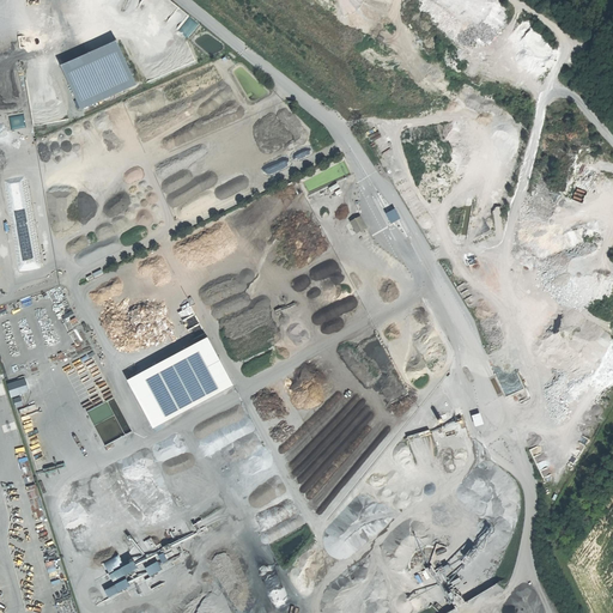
[(83,109),(137,84),(117,42),(64,67),(83,109)]
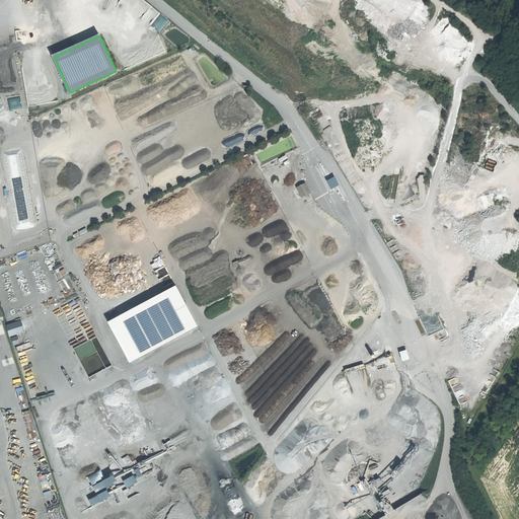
[(10,108),(22,107),(21,96),(9,98),(10,108)]
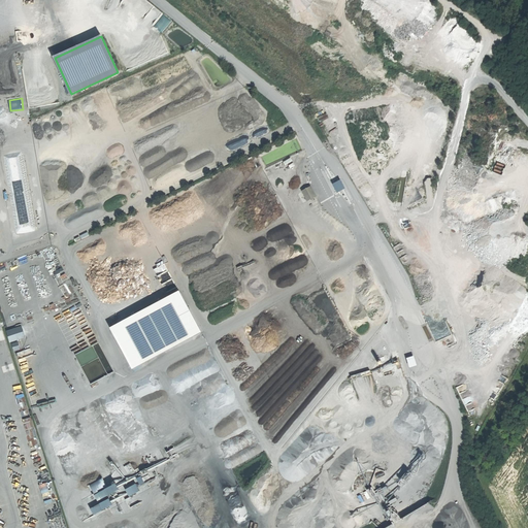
[(340,179),(332,184),(336,192),(344,188),(340,179)]
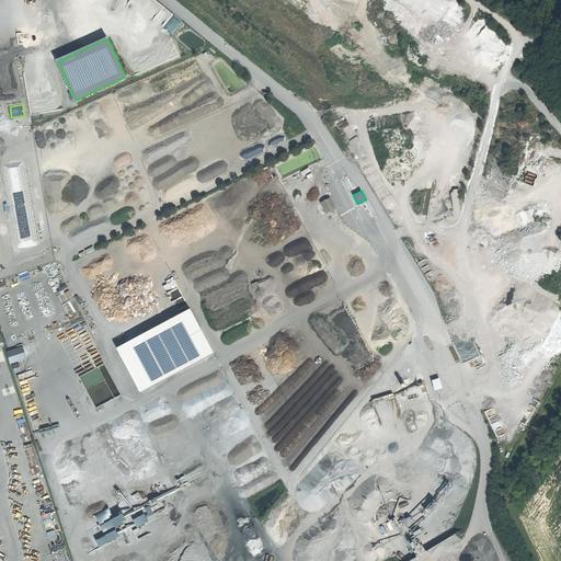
[(322,204),(328,214),(335,209),(330,199),(322,204)]
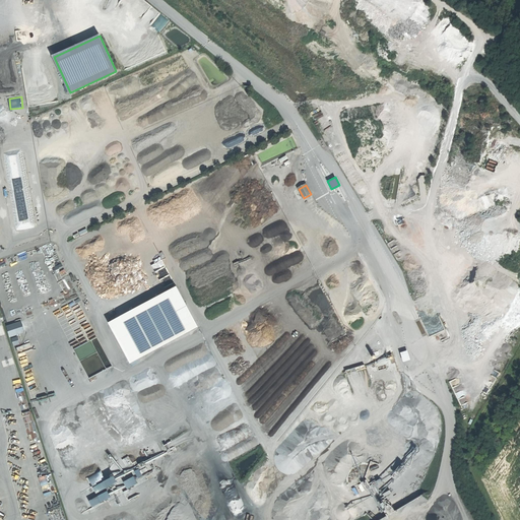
[(109,324),(130,364),(198,328),(177,287),(109,324)]
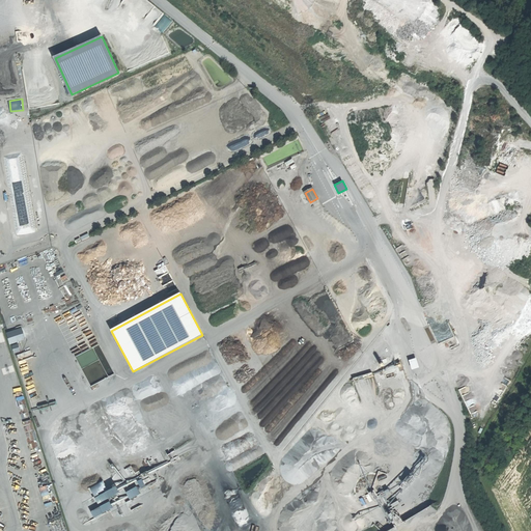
[(6,333),(9,344),(25,339),(22,328),(6,333)]
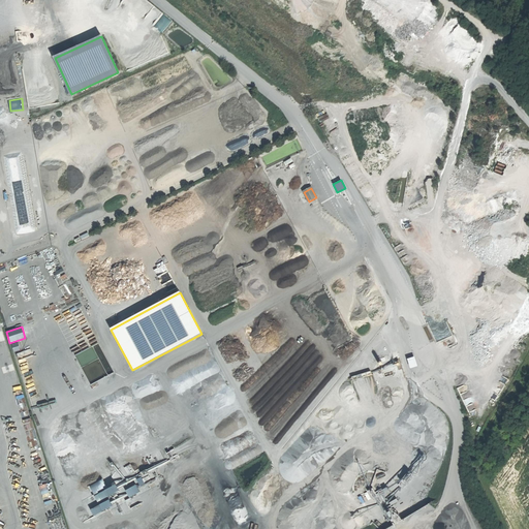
[(18,342),(11,344),(13,352),(20,350),(18,342)]
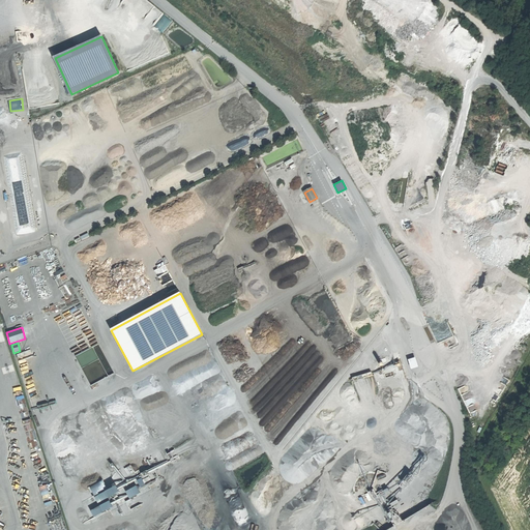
[(98,344),(75,356),(91,385),(114,373),(98,344)]
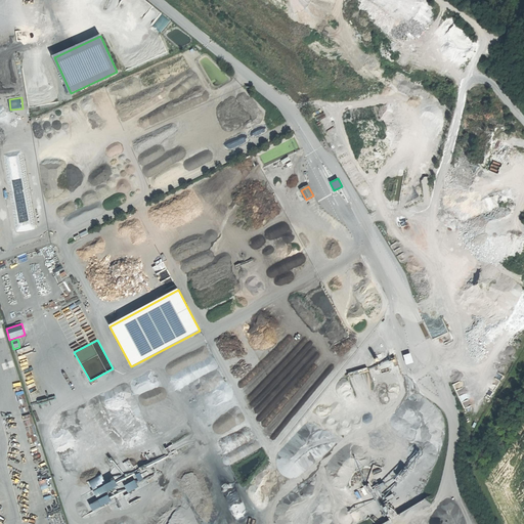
[(410,353),(403,355),(406,364),(413,362),(410,353)]
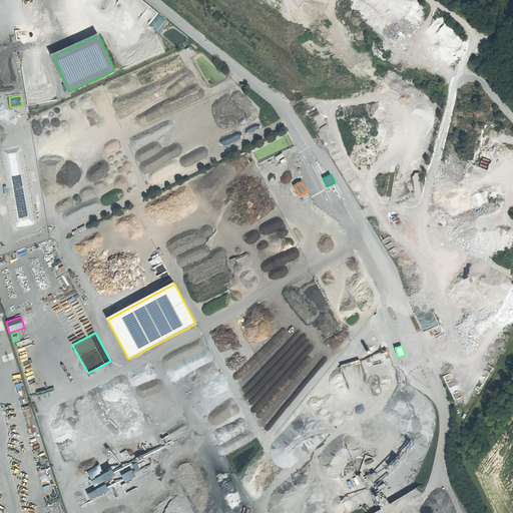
[(396,457),(386,469),(391,473),(401,461),(396,457)]
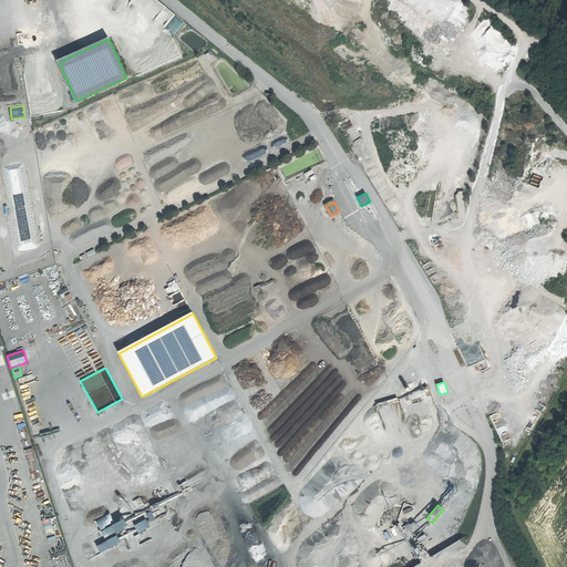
[(110,513),(95,521),(101,529),(115,523),(110,513)]
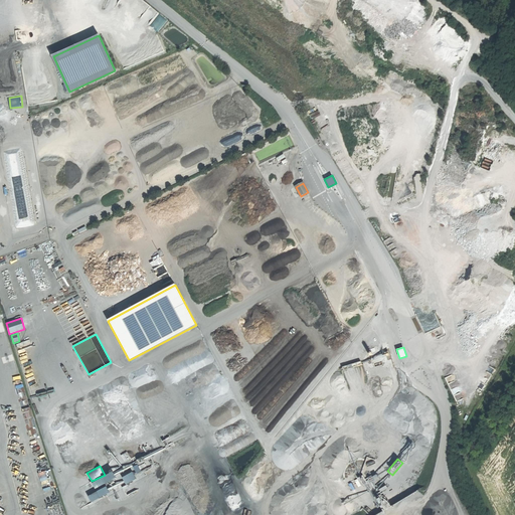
[(112,472),(93,482),(96,488),(115,477),(113,475),(112,472)]
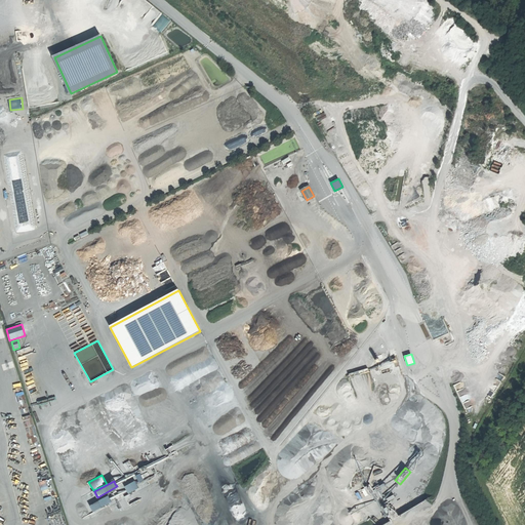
[(134,481),(124,486),(126,490),(128,493),(138,487),(136,484),(134,481)]
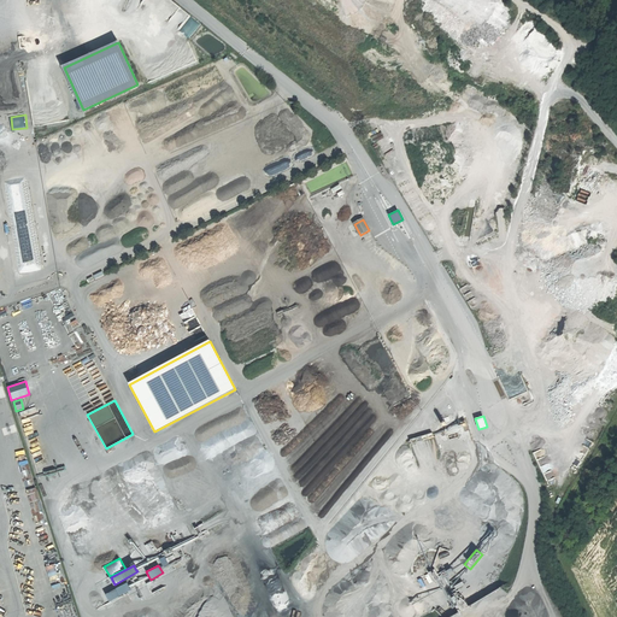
[(436,575),(458,611),(468,606),(446,569),(436,575)]
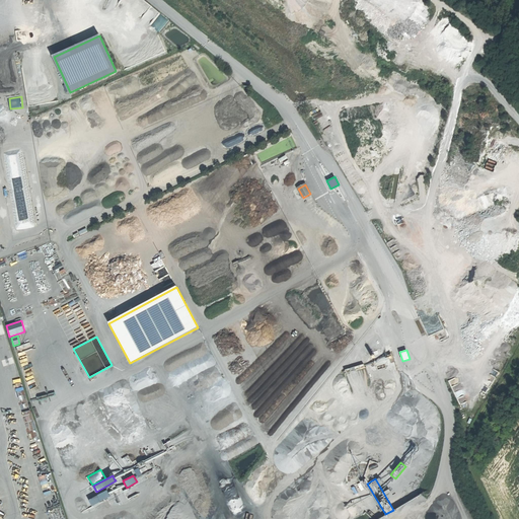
[(108,493),(106,490),(88,500),(91,506),(109,496),(108,493)]
